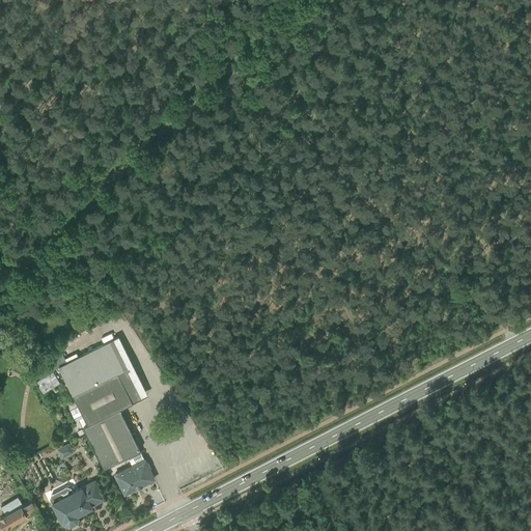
[(124,495),(154,479),(148,469),(150,468),(147,463),(144,458),(143,459),(141,453),(140,451),(136,444),(139,443),(135,432),(132,435),(119,410),(147,396),(118,337),(77,357),(76,354),(64,359),(61,352),(32,369),(38,379),(58,366),(76,402),(83,417),(79,420),(104,469),(128,456),(132,466),(114,474),(124,495)]
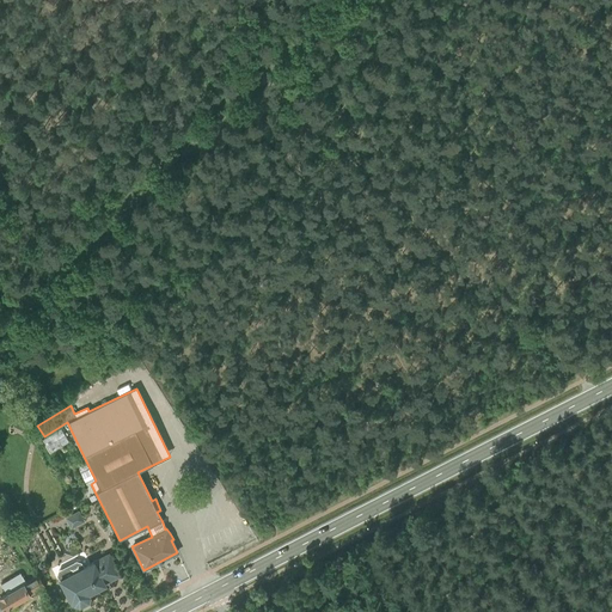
[(50,453),(68,442),(60,429),(42,440),(50,453)]
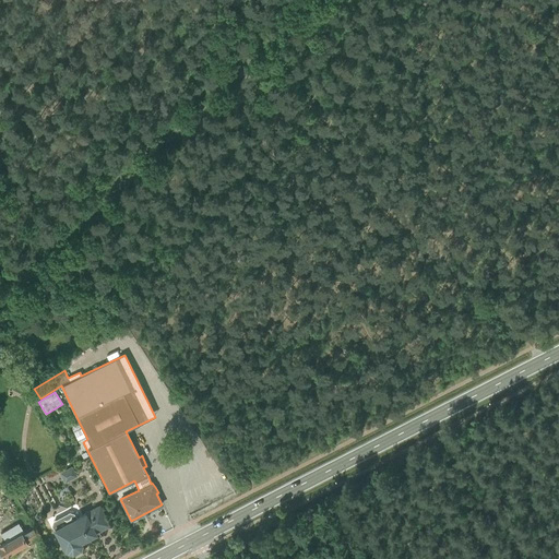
[(87,439),(80,424),(72,428),(78,440),(78,439),(80,443),(83,442),(87,439)]
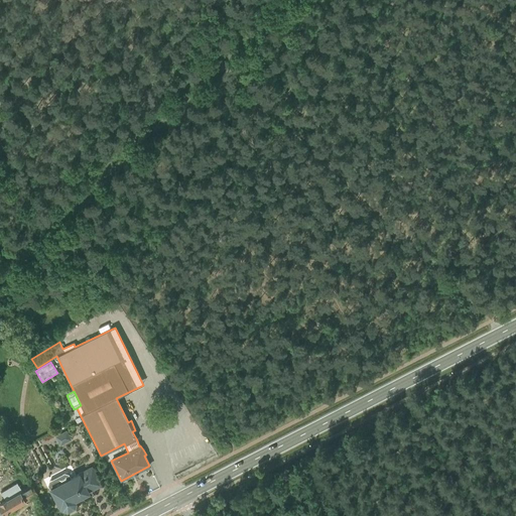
[(59,446),(72,440),(67,430),(54,437),(59,446)]
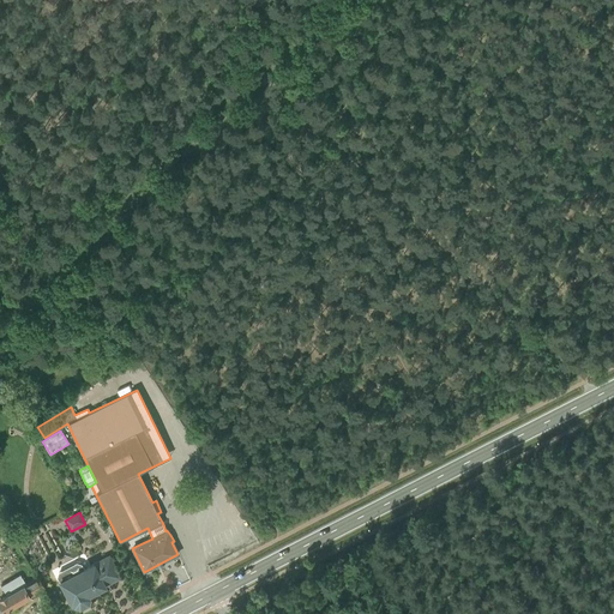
[(24,543),(35,537),(31,533),(22,537),(24,543)]
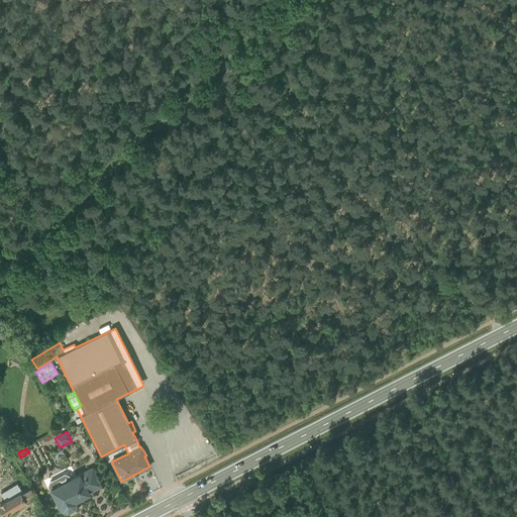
[(101,487),(91,468),(79,474),(60,484),(58,482),(54,481),(48,483),(48,487),(60,509),(62,508),(63,510),(67,511),(74,508),(75,504),(74,502),(89,494),(88,493),(101,487)]
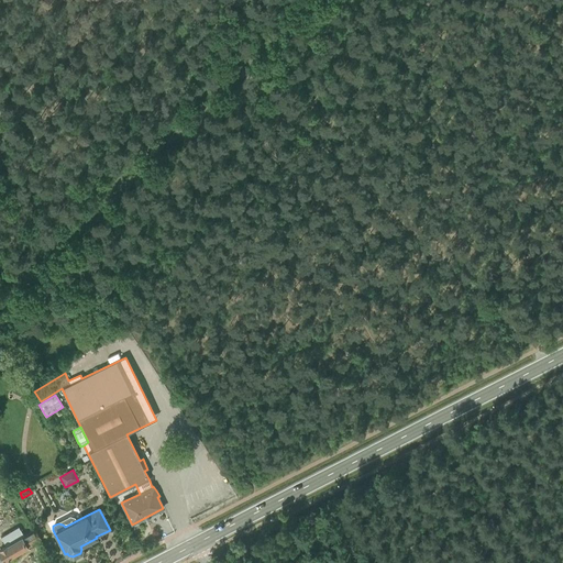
[(3,562),(41,540),(34,529),(23,536),(18,527),(1,538),(6,545),(0,548),(0,562),(2,562),(3,562)]
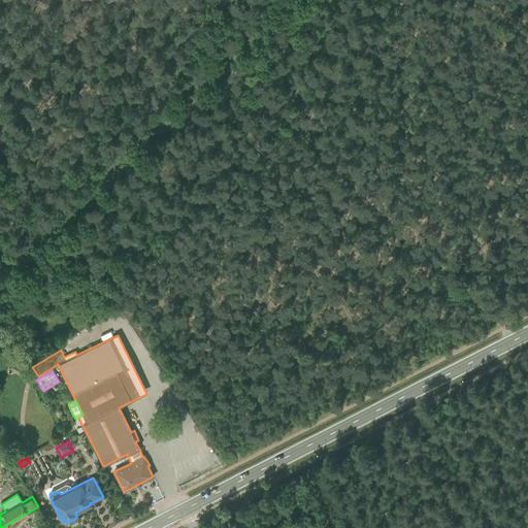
All buildings are outlined.
